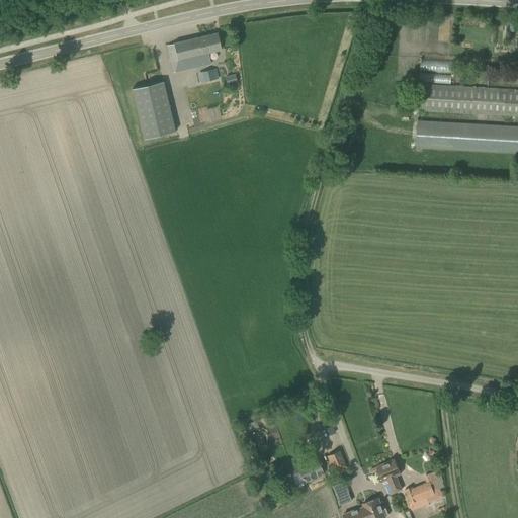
[(208,53),(222,50),(218,33),(167,46),(173,72),(210,64),(208,53)]
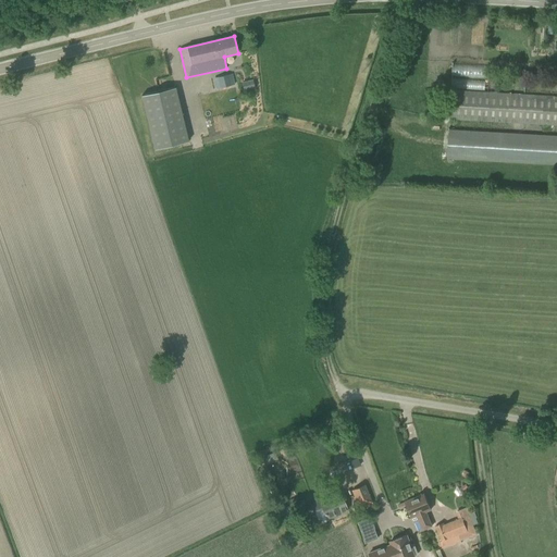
[(213,77),(215,88),(234,84),(232,73),(213,77)]
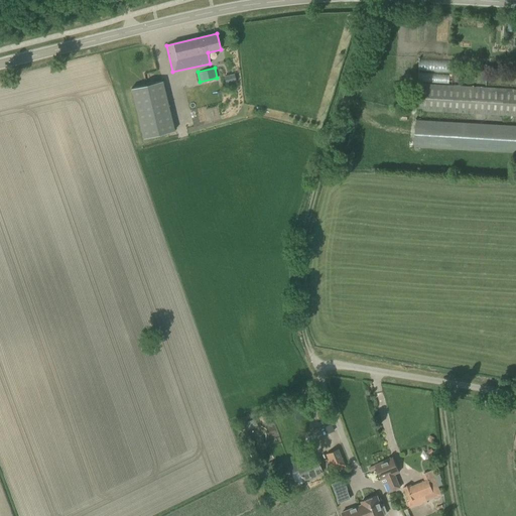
[(234,75),(224,77),(226,84),(236,82),(234,75)]
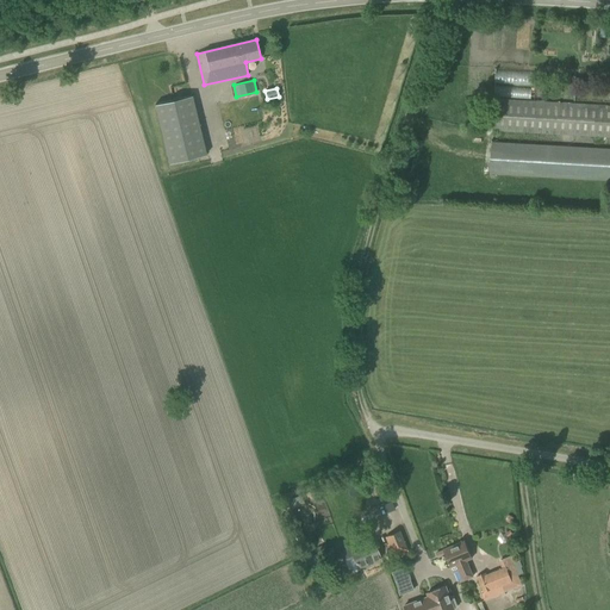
[(206,155),(192,95),(155,105),(169,163),(206,155)]
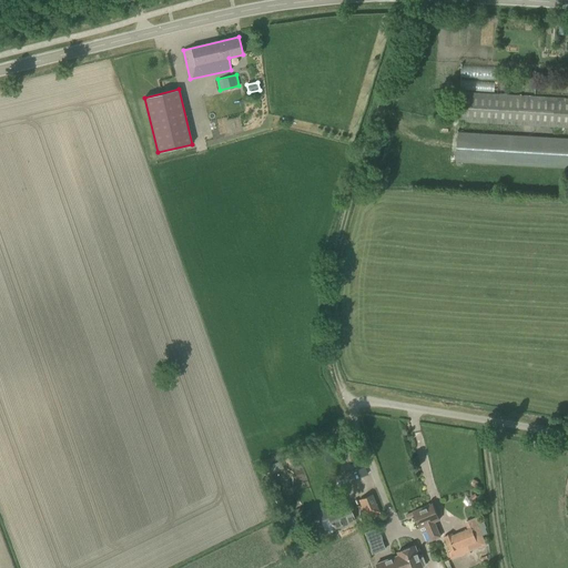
[(567,99),(460,92),(458,121),(567,128),(567,99)]
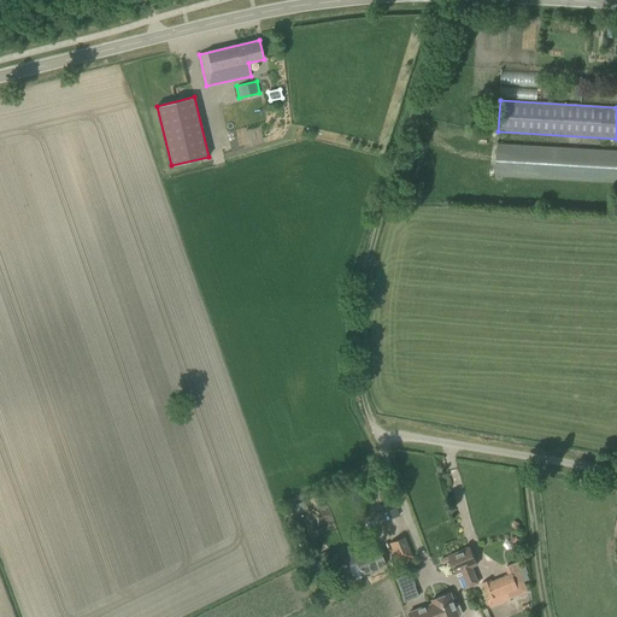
[(616,151),(497,144),(495,176),(616,182),(616,151)]
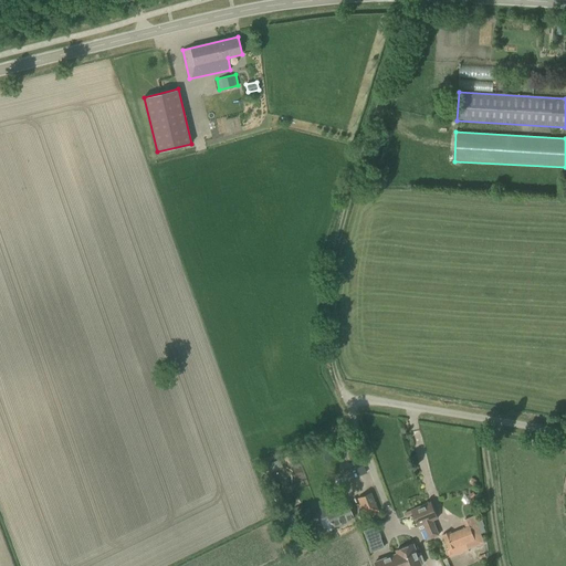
[(279,460),(268,464),(271,473),(282,469),(279,460)]
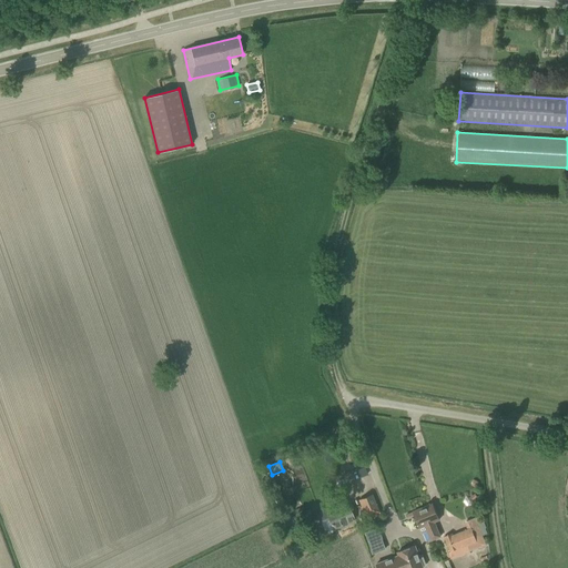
[(379,511),(373,494),(358,499),(365,517),(379,511)]
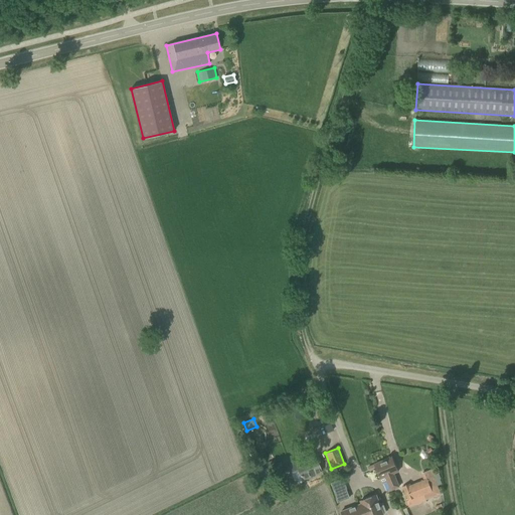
[(298,470),(302,480),(322,472),(315,455),(287,466),(290,473),(298,470)]
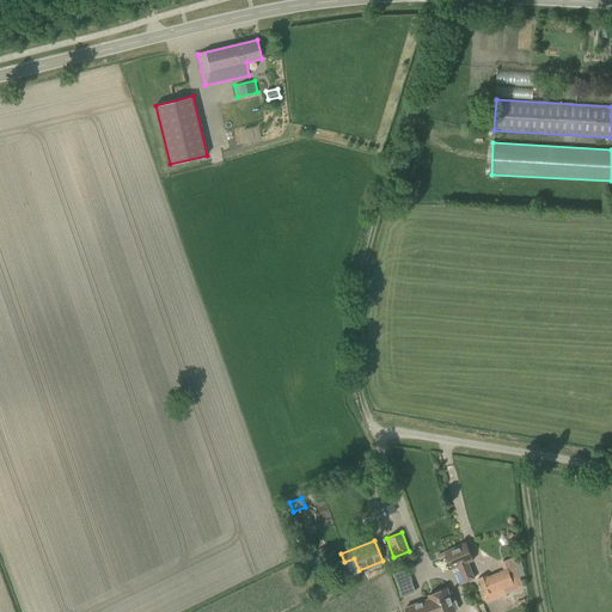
[(473,561),(466,543),(445,551),(454,575),(460,573),(464,582),(475,579),(467,562),(473,561)]
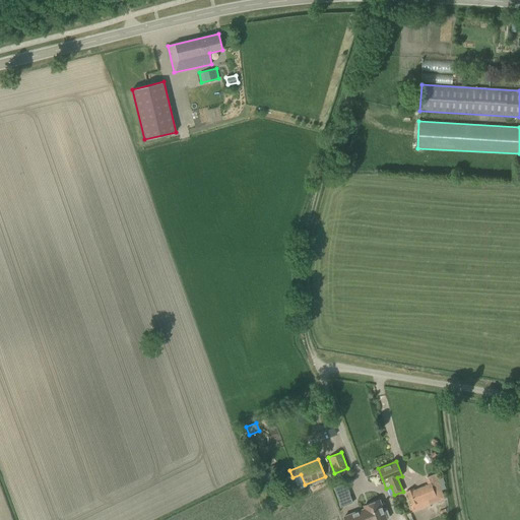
[(271,470),(274,477),(283,473),(280,466),(271,470)]
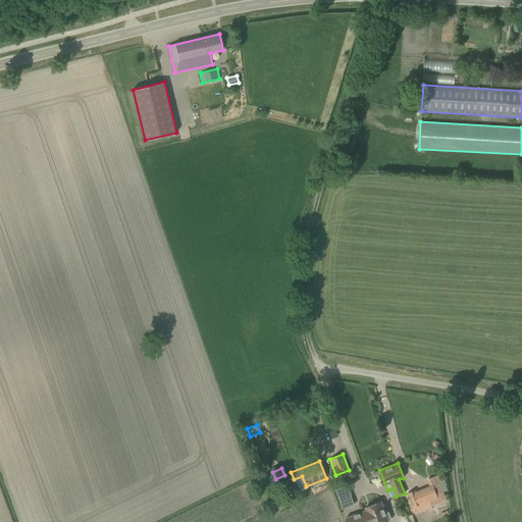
[(408,492),(413,507),(429,501),(431,507),(447,501),(437,475),(426,479),(429,486),(416,491),(415,489),(408,492)]
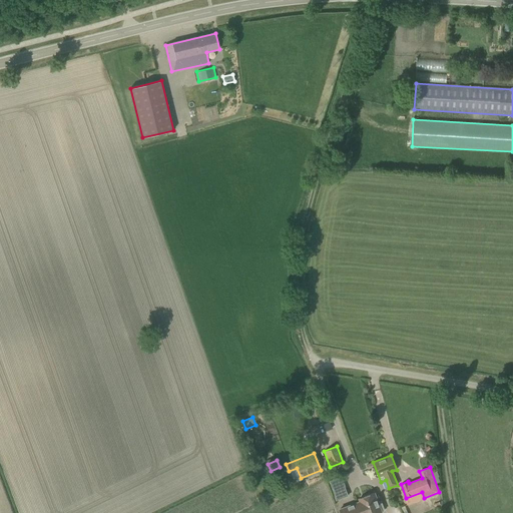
[(274,486),(273,494),(282,495),(283,487),(274,486)]
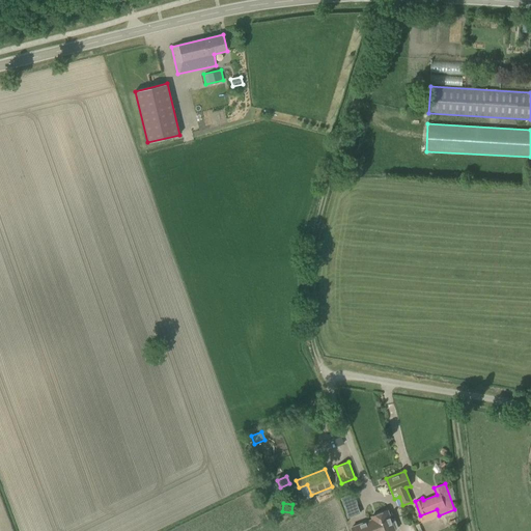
[(358,507),(345,511),(348,518),(360,513),(358,507)]
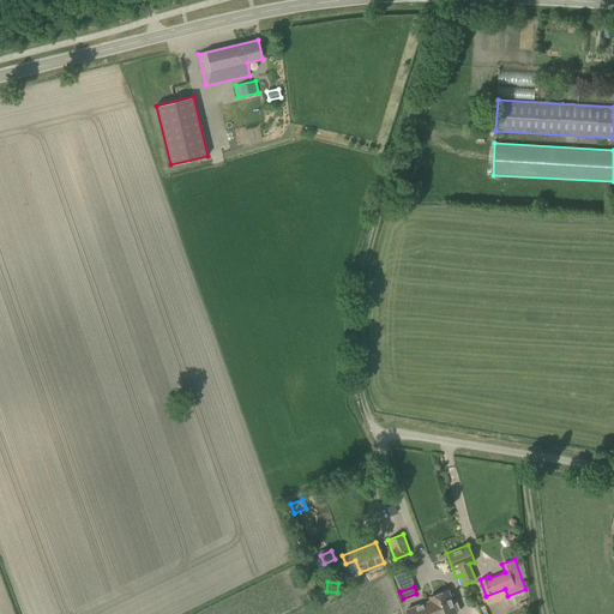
[(431,601),(407,609),(408,613),(456,613),(457,613),(457,612),(459,611),(456,600),(452,601),(449,590),(429,597),(431,601)]
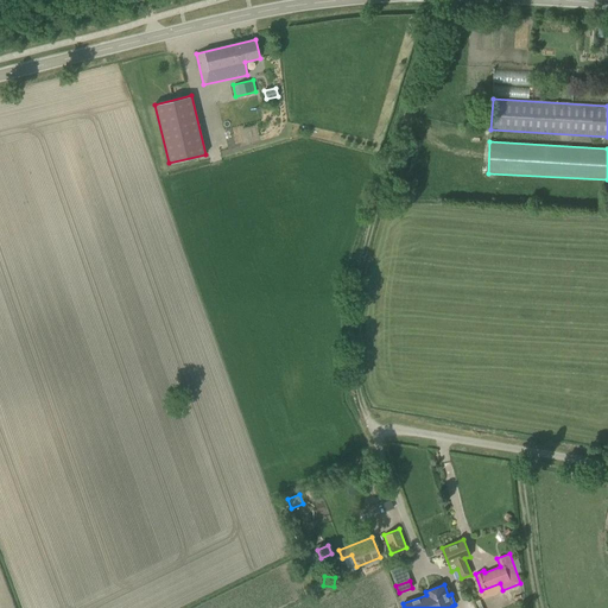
All buildings are outlined.
